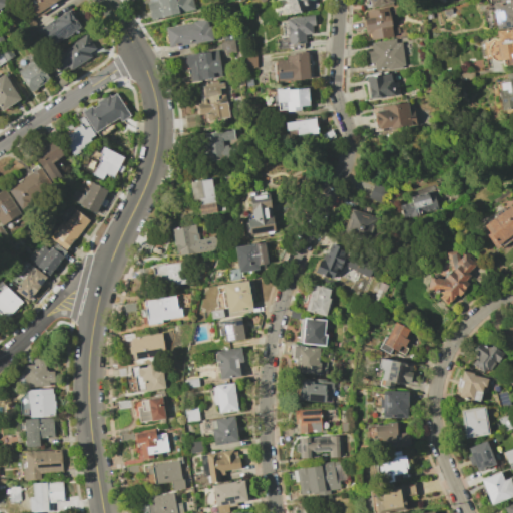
[(24,0),(60,0),(55,3),(57,5),(36,18),(24,0)]
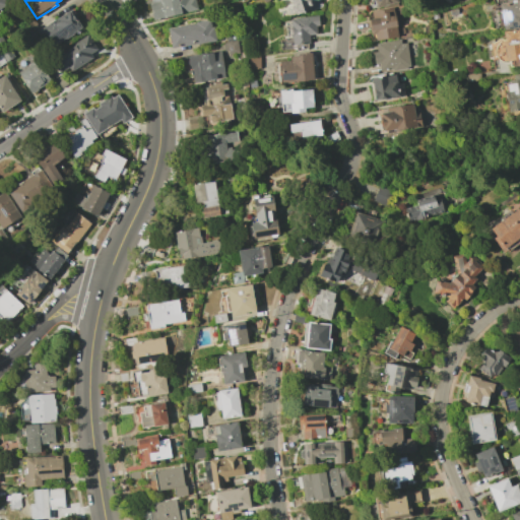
[(159,0),(193,0),(196,8),(152,19),(147,3),(159,0)]
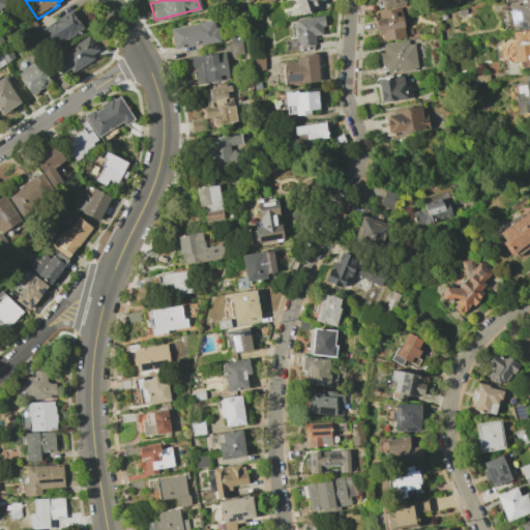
[(292,0),(322,0),(319,1),(322,9),(310,13),(308,12),(298,17),(292,0)]
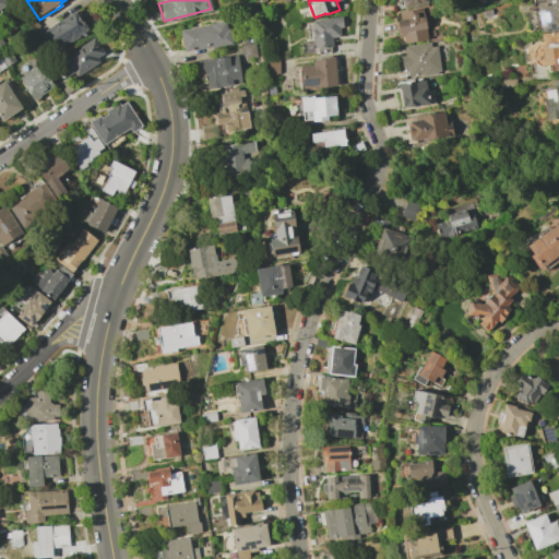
[(399,0),(401,9),(427,2),(426,0),(399,0)]
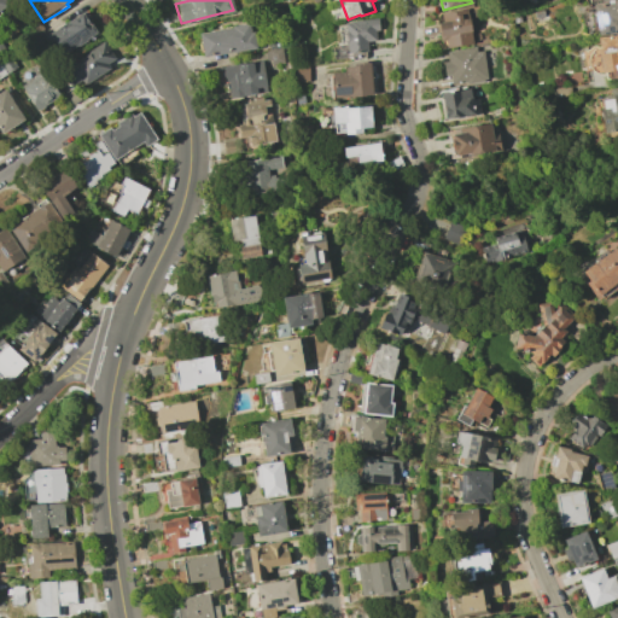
[(617,0),(617,30),(598,35),(592,4),(600,3),(599,0),(617,0)]
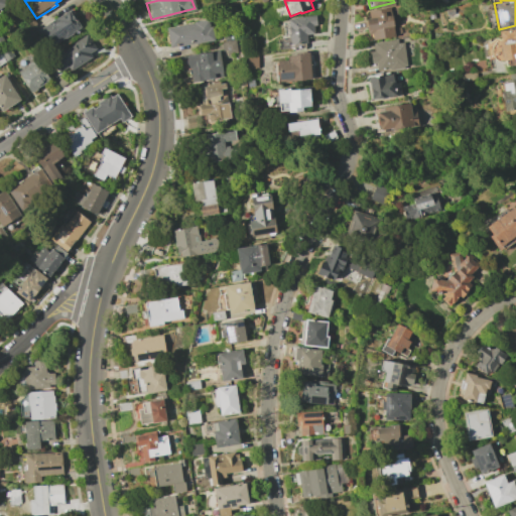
[(365,19),(369,18),(367,11),(389,7),(390,15),(391,15),(393,26),(392,26),(394,36),(372,39),(371,33),(367,34),(367,30),(365,19)]
